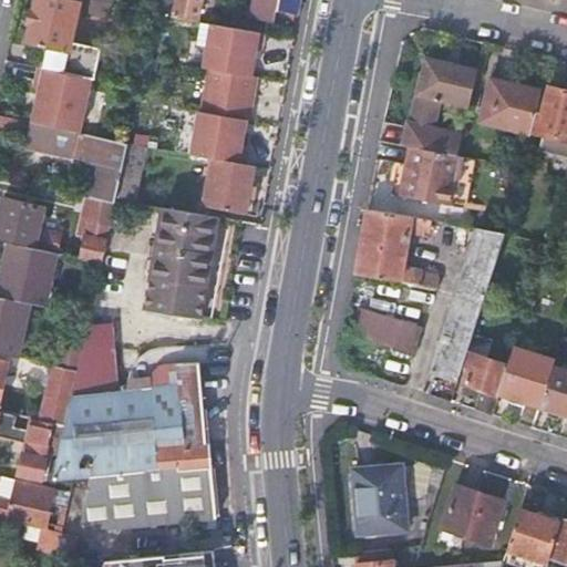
[(80,2),(68,0),(37,0),(28,41),(49,45),(43,68),(95,79),(101,48),(71,41),(80,2)]
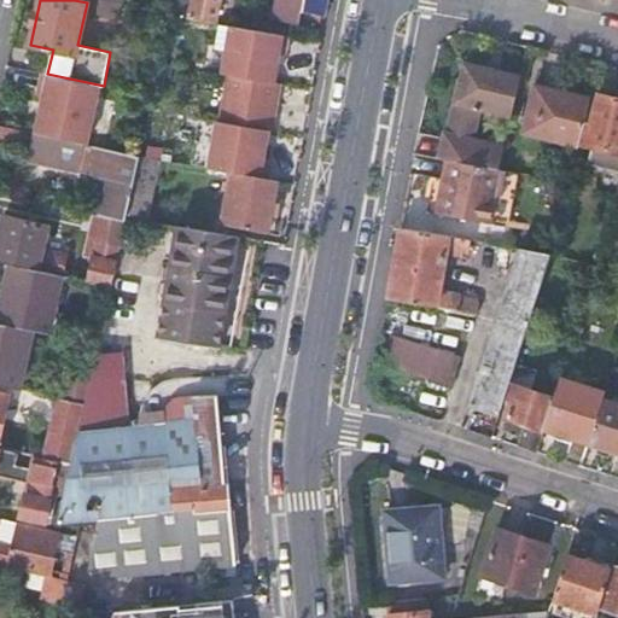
[(121,4),(103,0),(94,0),(92,12),(117,18),(121,4)]
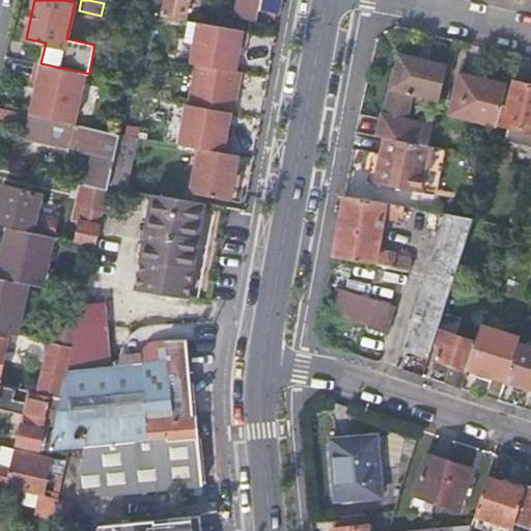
[(150,0),(148,14),(185,20),(189,0),(150,0)]
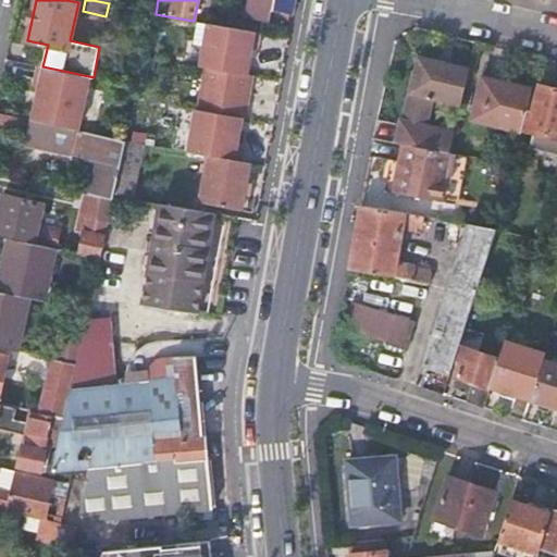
[(294,13),(296,0),(248,0),(246,15),(271,20),(272,10),(294,13)]
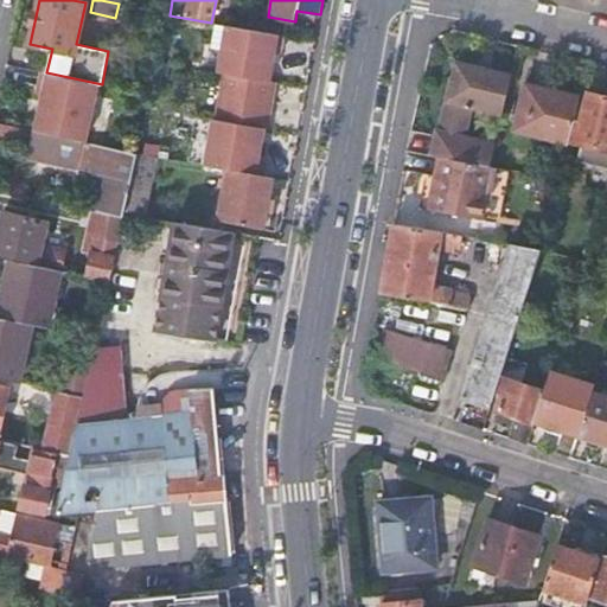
[(285,34),(227,25),(218,71),(225,72),(270,81),(275,53),(281,55),(285,34)]
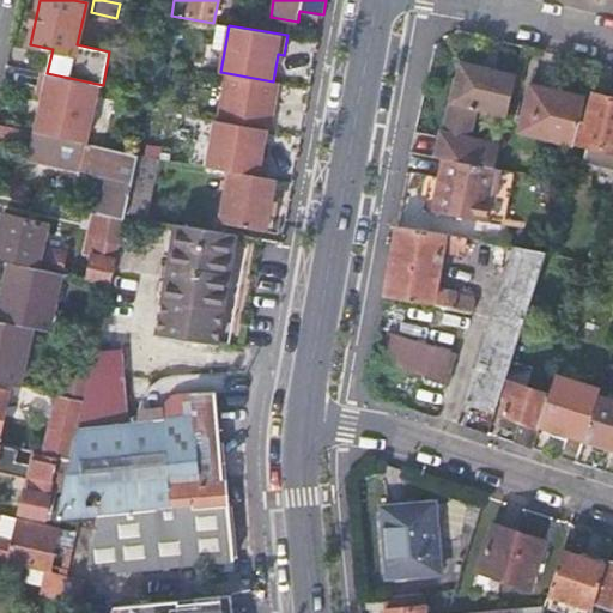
[(509,114),(519,78),(463,65),(447,132),(444,131),(438,156),(447,158),(442,183),(437,212),(487,222),(493,190),(497,190),(502,170),(496,169),(502,147),(471,138),(478,107),(509,114)]
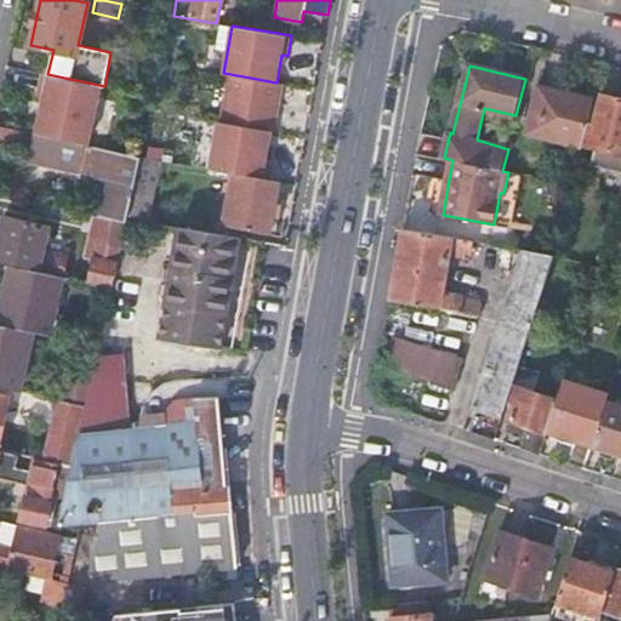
[(277,83),(231,74),(222,123),(271,131),(273,131),(281,84),(277,83)]
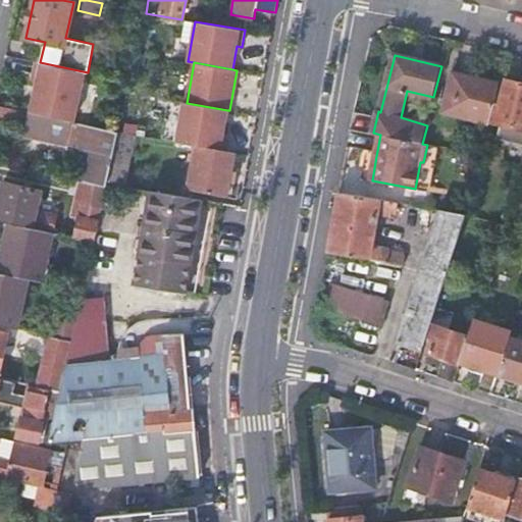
[(496,101),(500,84),(455,72),(445,111),(490,122),(490,121),(496,101)]
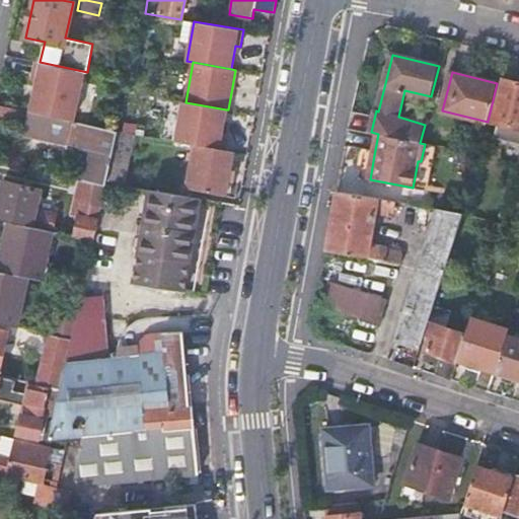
[(493,100),(488,121),(499,124),(495,136),(518,142),(518,83),(504,80),(498,101),(493,100)]
